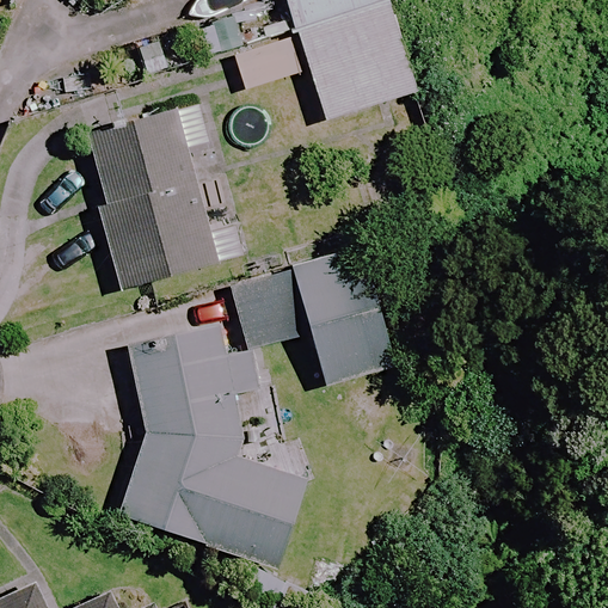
[(288,0),(327,120),(415,91),(384,0),(288,0)]
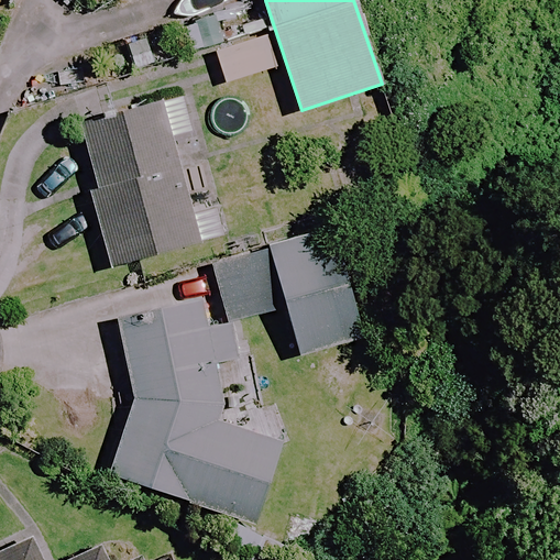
[(211,48),(219,86),(277,74),(268,36),(211,48)]
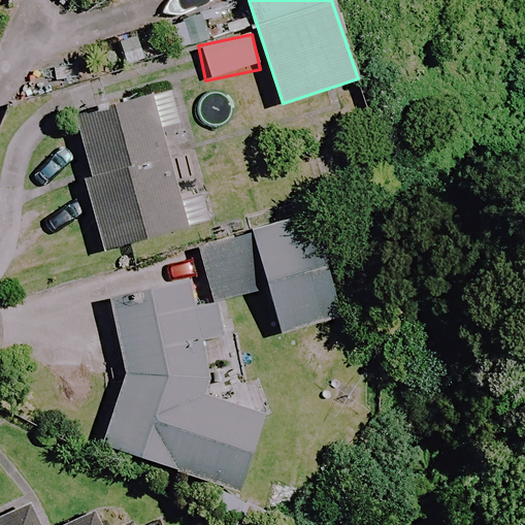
[(187,227),(161,133),(181,128),(169,86),(144,93),(66,115),(84,178),(103,250),(187,227)]
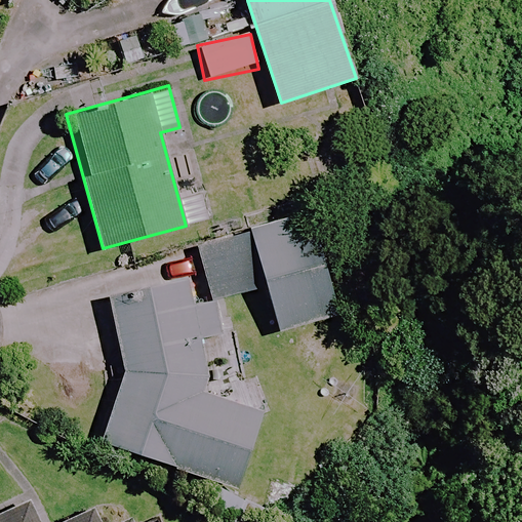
[(339,314),(310,209),(197,242),(214,300),(266,286),(278,331),(339,314)]
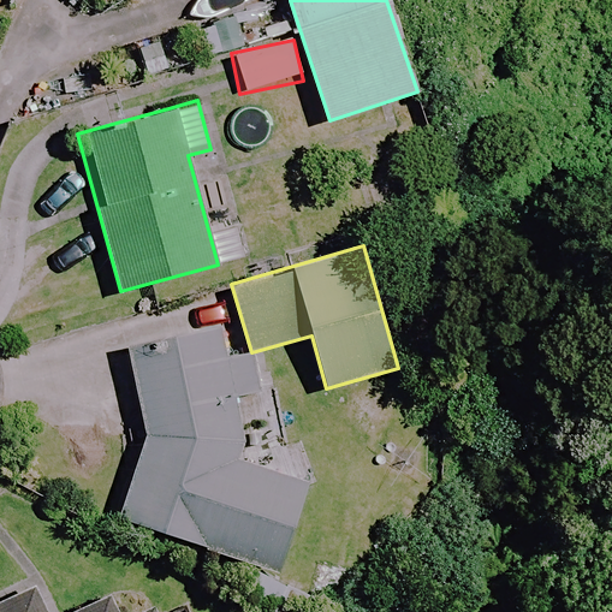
[(224,361),(217,328),(128,349),(147,437),(119,520),(277,571),(306,485),(231,461),(239,434),(231,394),(254,390),(245,356),(224,361)]
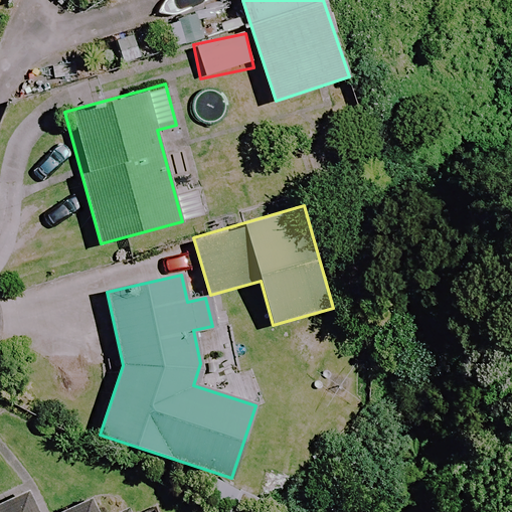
[(38,491),(31,476),(0,490),(0,511),(130,511),(128,507),(116,511),(96,511),(78,473),(38,491)]
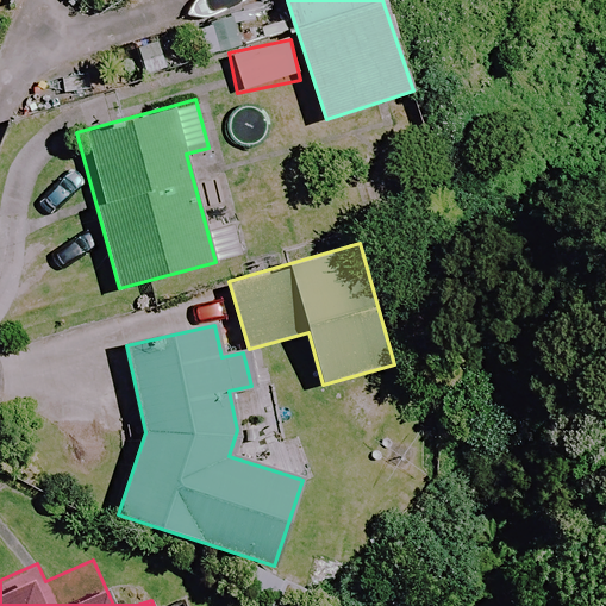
All buildings are outlined.
